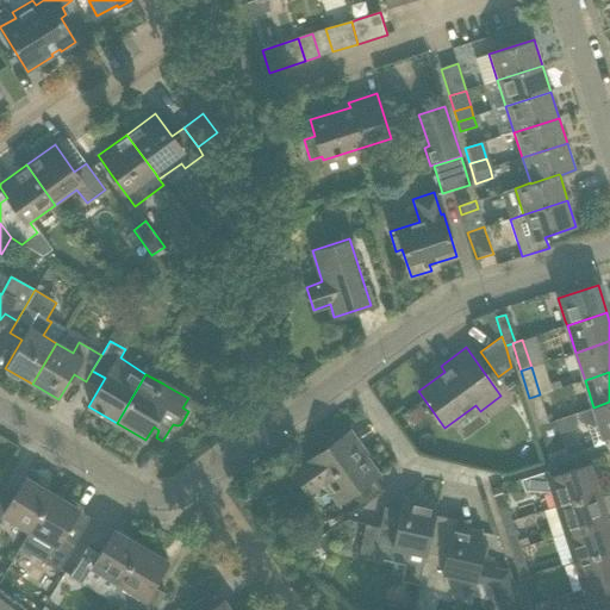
[(548,423),(540,394),(529,398),(539,425),(548,423)]
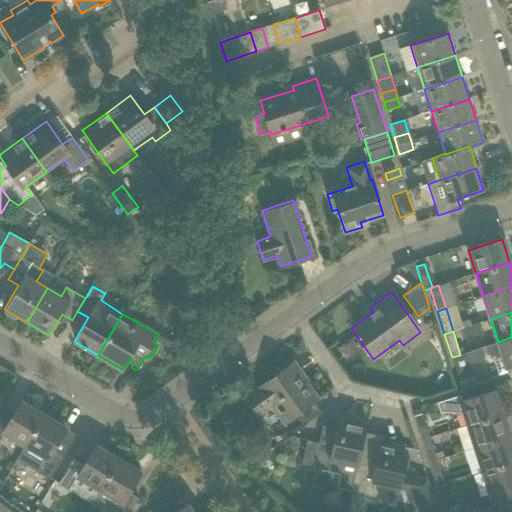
[(511,337),(498,342),(485,346),(487,353),(492,355),(498,375),(509,372),(507,366),(511,363),(511,337)]
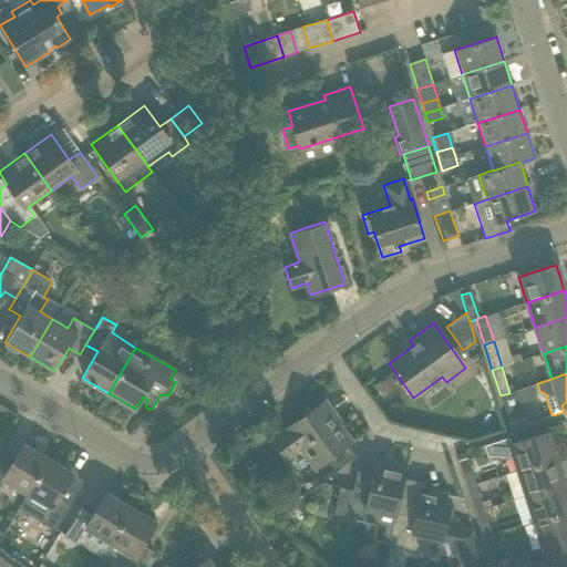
[(515,391),(509,393),(501,395),(511,429),(525,424),(515,391)]
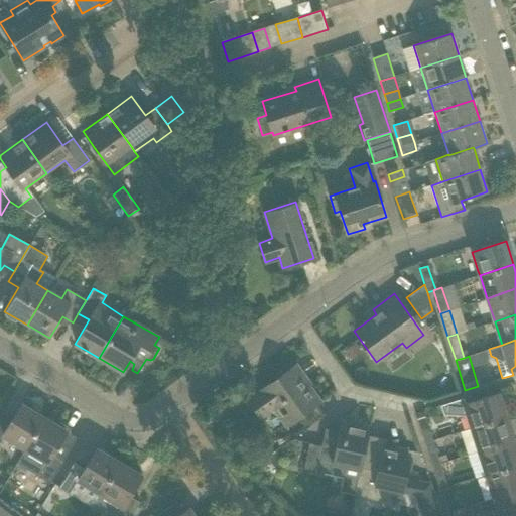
[(261,418),(273,409),(285,426),(320,401),(303,378),(305,377),(296,365),(260,391),(261,392),(248,401),(261,418)]
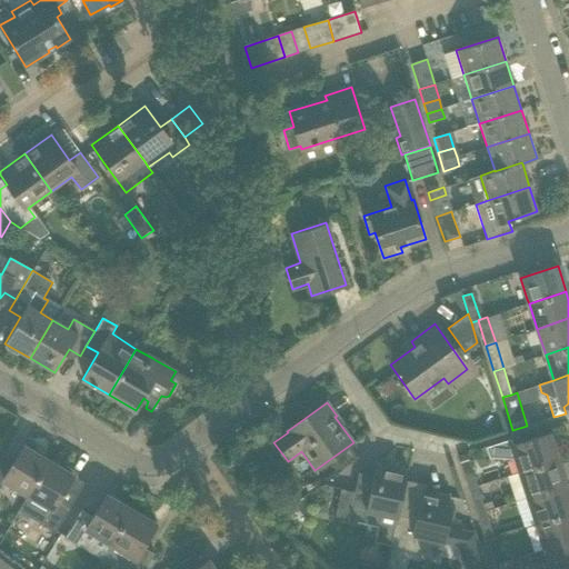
[(510,439),(486,448),(489,458),(512,459),(516,458),(520,472),(557,460),(548,435),(512,446),(510,439)]
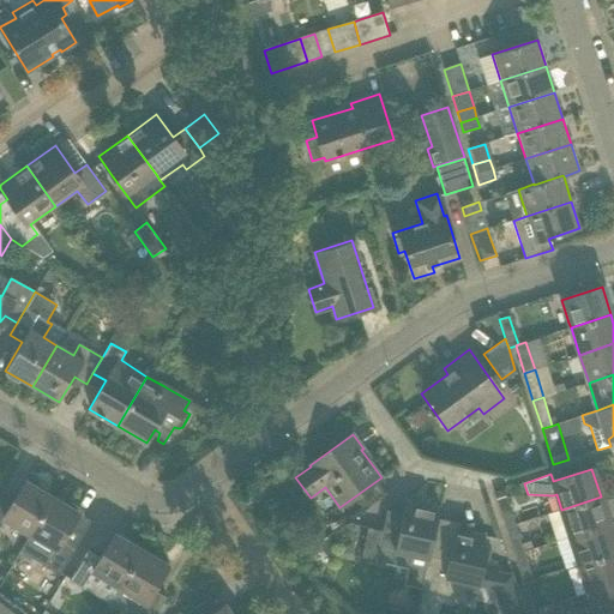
[(30,533),(52,498),(24,482),(11,506),(0,499),(0,525),(5,518),(30,533)]
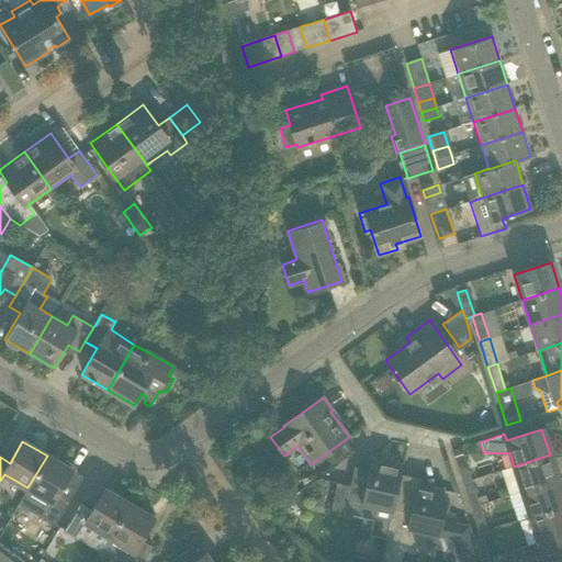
[(453,457),(461,478),(462,483),(472,480),(463,454),(453,457)]
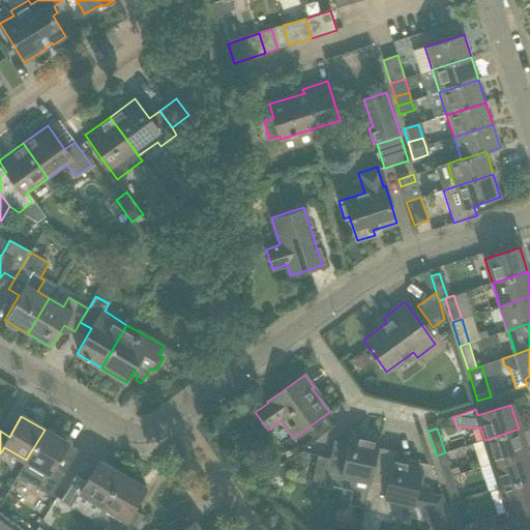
[(526,452),(519,429),(484,440),(492,464),(526,452)]
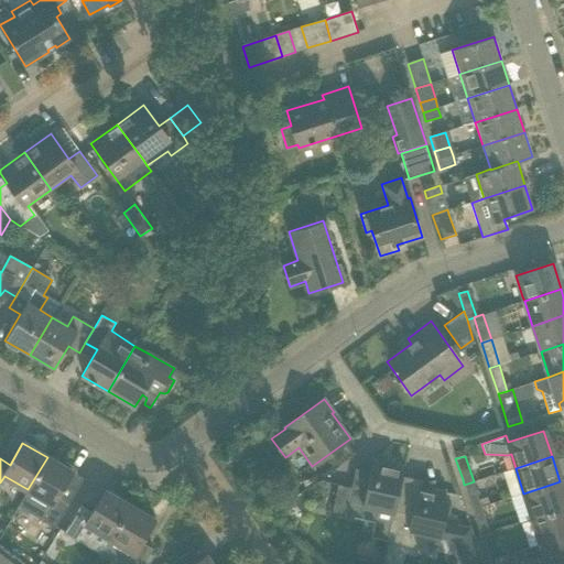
[(28,489),(19,506),(42,520),(55,528),(60,520),(71,500),(58,494),(72,472),(74,467),(65,462),(62,466),(47,457),(28,489)]
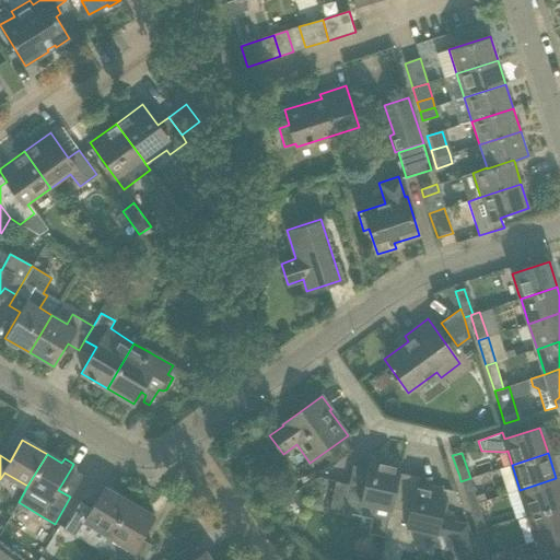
[(392,506),(401,464),(370,457),(362,490),(348,487),(349,483),(336,481),(330,506),(342,510),(372,516),(375,503),(392,506)]
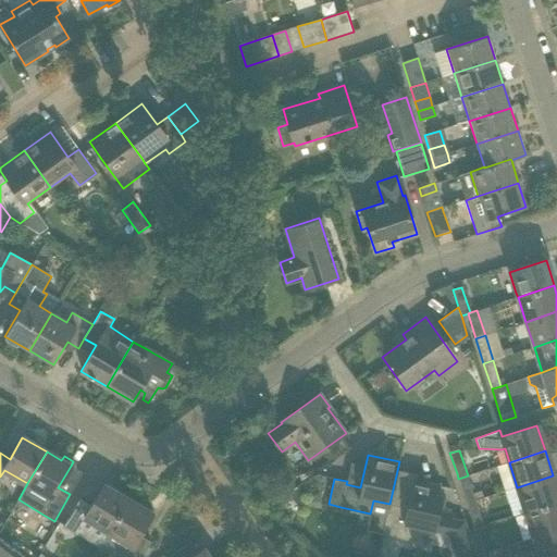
[(475,500),(468,475),(458,479),(467,504),(475,500)]
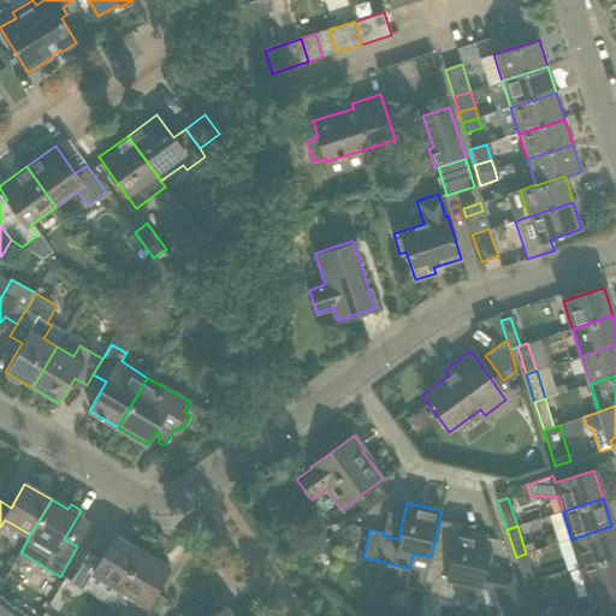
[(615,555),(615,539),(611,526),(572,539),(580,567),(615,555)]
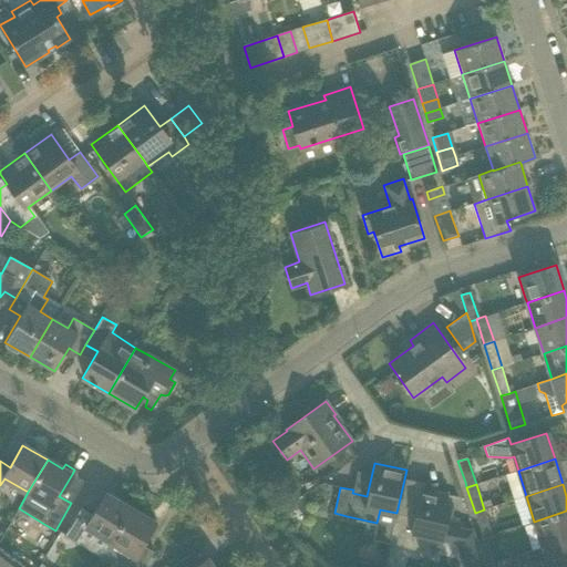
[(421,490),(416,511),(414,516),(397,513),(390,543),(423,549),(425,537),(456,544),(462,524),(447,521),(451,506),(444,505),(446,495),(421,490)]
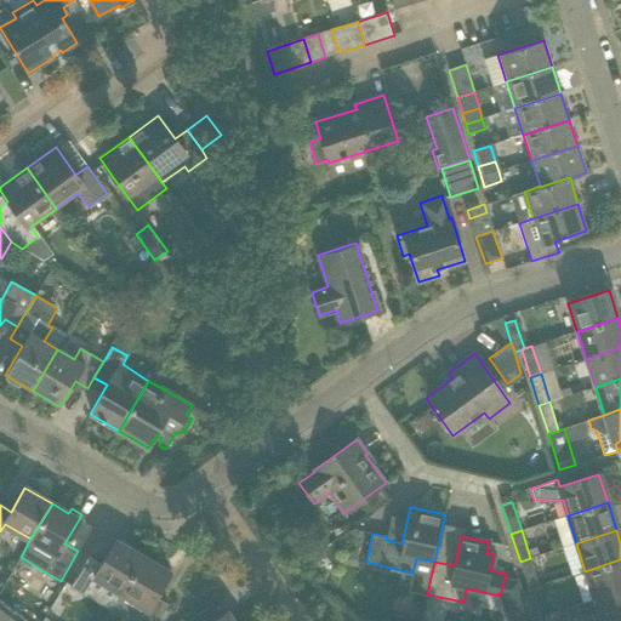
[(121,593),(142,557),(115,541),(101,565),(89,558),(72,585),(86,593),(95,577),(121,593)]
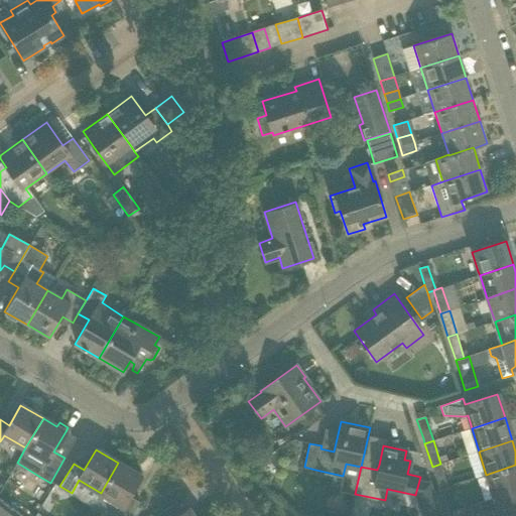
[(96,501),(94,505),(107,513),(107,515),(131,515),(139,502),(137,501),(129,496),(141,476),(118,463),(101,493),(96,501)]
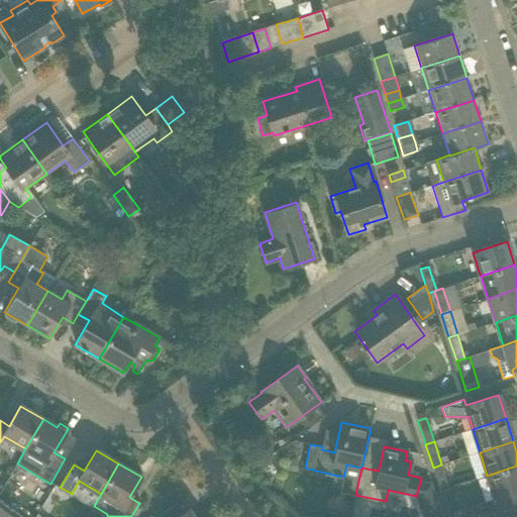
[(449,488),(441,464),(433,468),(441,491),(443,490),(449,488)]
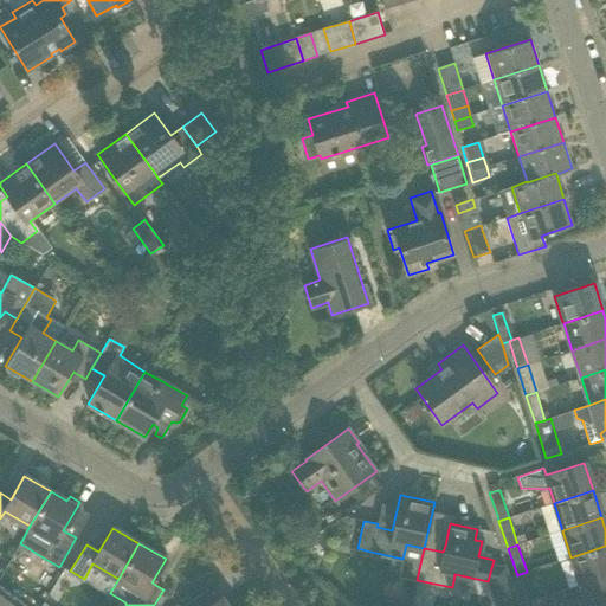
[(605,575),(605,546),(571,558),(580,585),(605,575)]
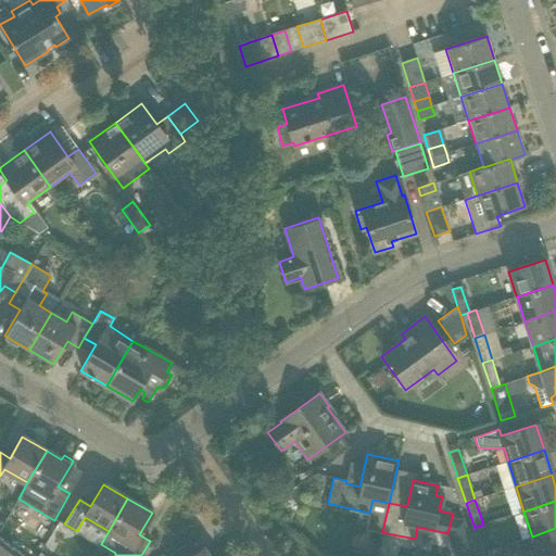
[(485,552),(481,540),(477,527),(475,528),(468,530),(476,555),(485,552)]
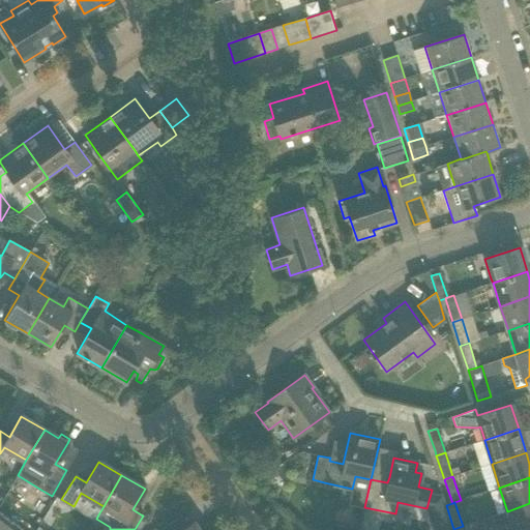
[(529,529),(529,503),(507,511),(492,517),(496,527),(510,522),(512,529),(529,529)]
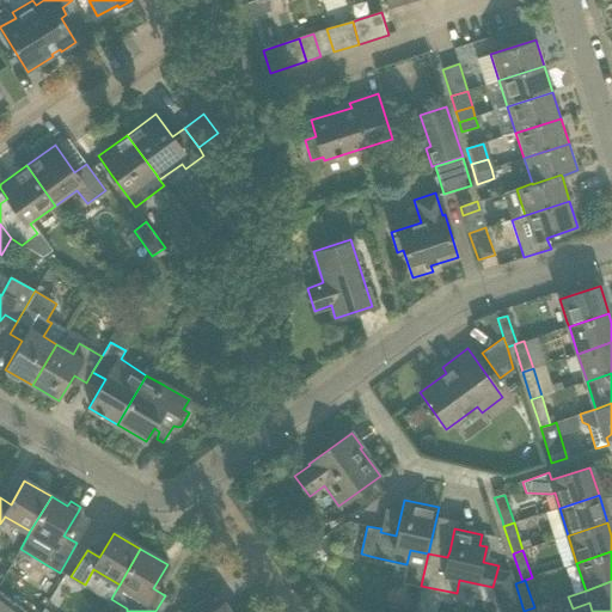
[(228,611),(222,604),(218,609),(208,595),(184,611),(228,611)]
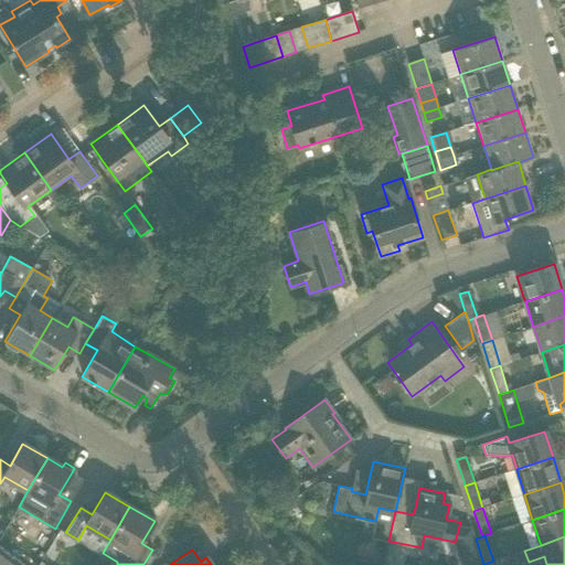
[(482,564),(478,552),(460,557),(462,564),(482,564)]
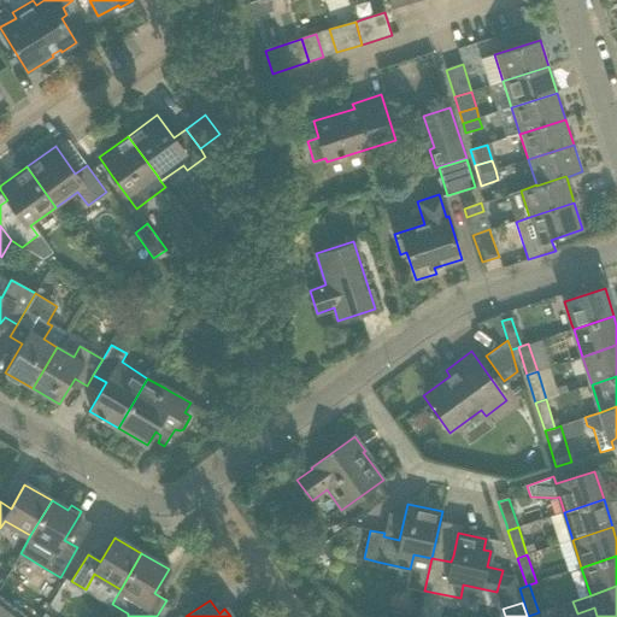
[(60,616),(64,612),(50,604),(42,616),(60,616)]
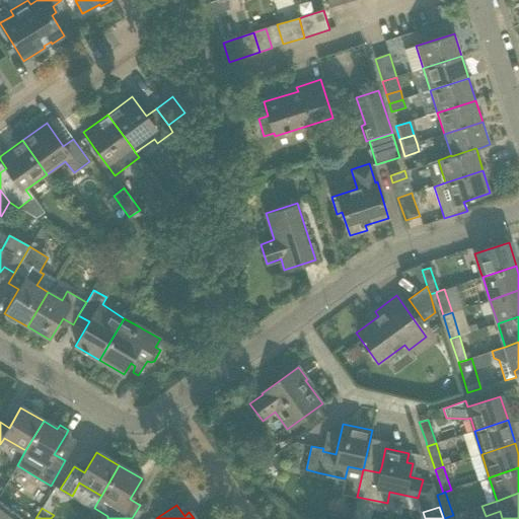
[(0,518),(7,518),(9,517),(0,510),(0,518)]
